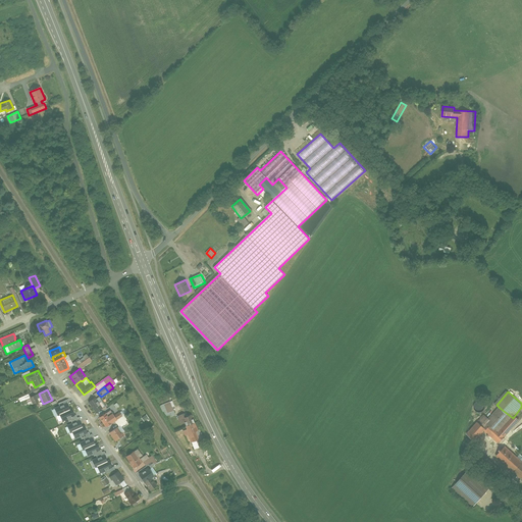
[(29,394),(18,399),(19,403),(30,398),(29,394)]
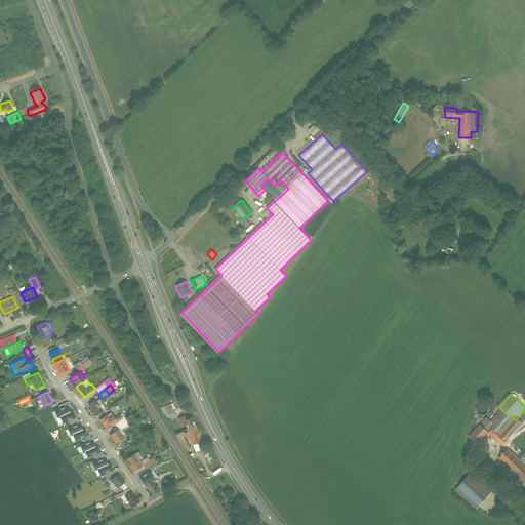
[(33,407),(39,404),(36,398),(30,400),(33,407)]
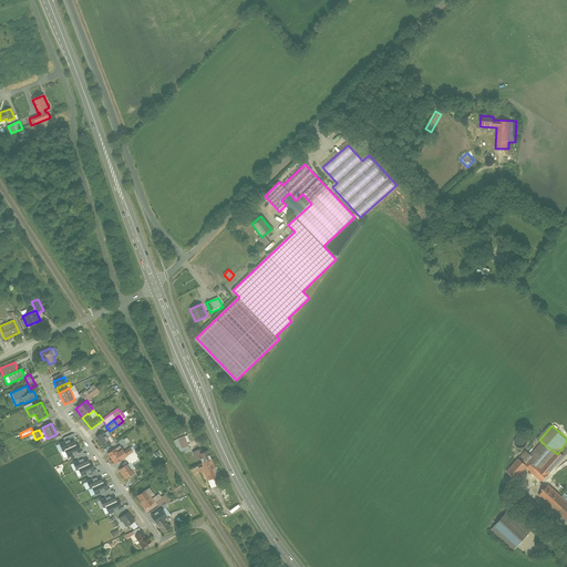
[(104,449),(111,443),(103,432),(95,437),(104,449)]
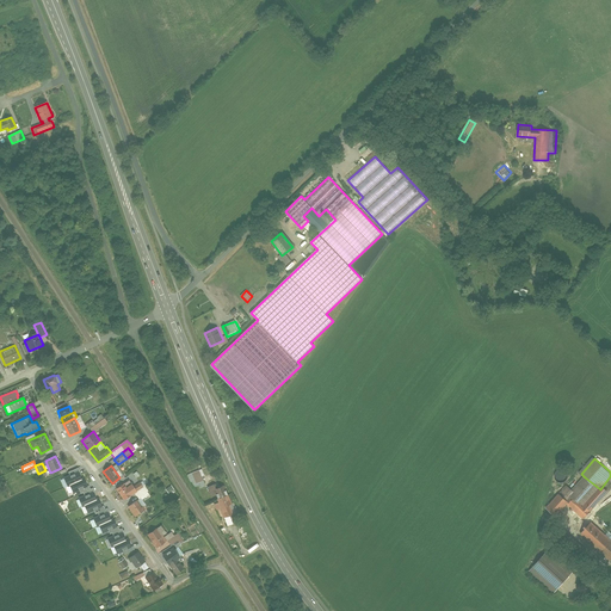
[(196,483),(203,481),(198,470),(192,474),(196,483)]
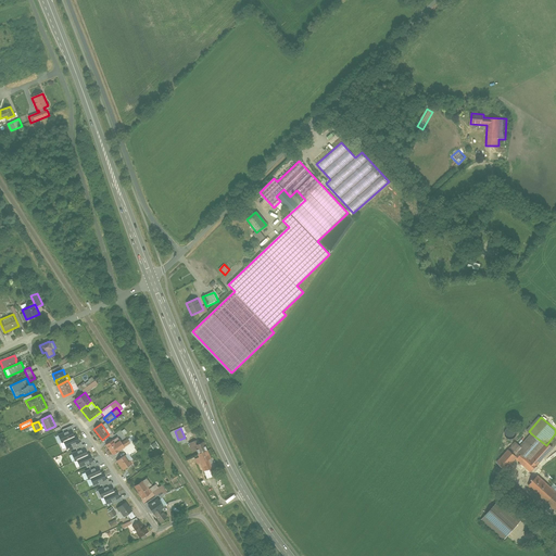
[(64,441),(74,437),(71,430),(59,436),(62,442),(64,441)]
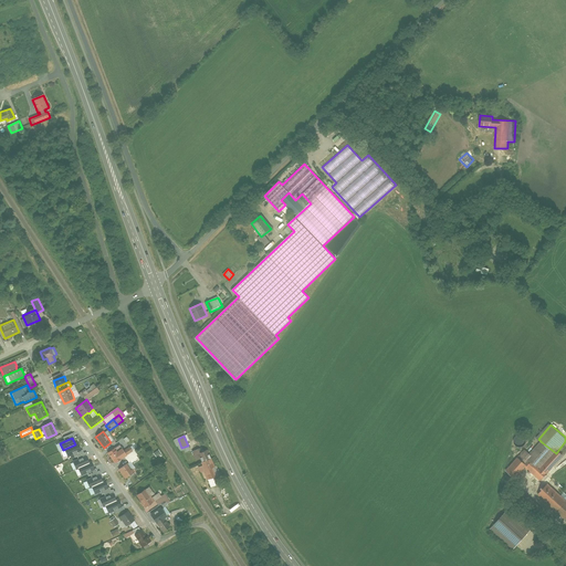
[(556,453),(542,442),(532,453),(531,452),(527,457),(534,462),(542,470),(556,453)]
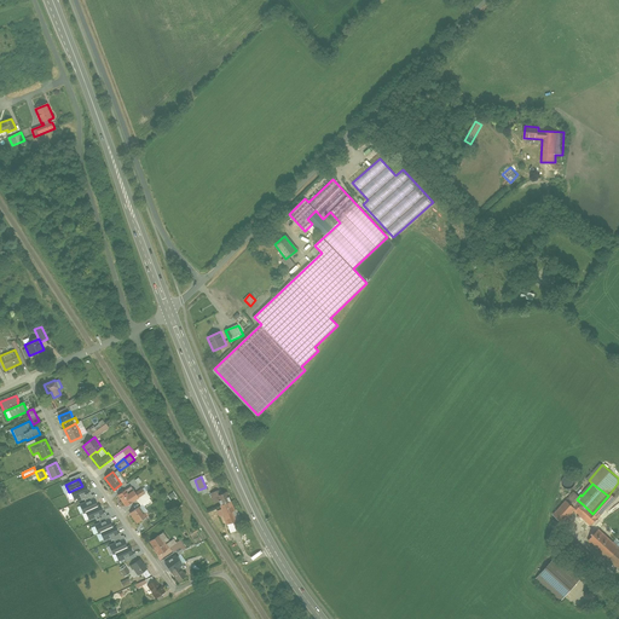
[(88,492),(85,485),(82,486),(71,491),(74,499),(88,492)]
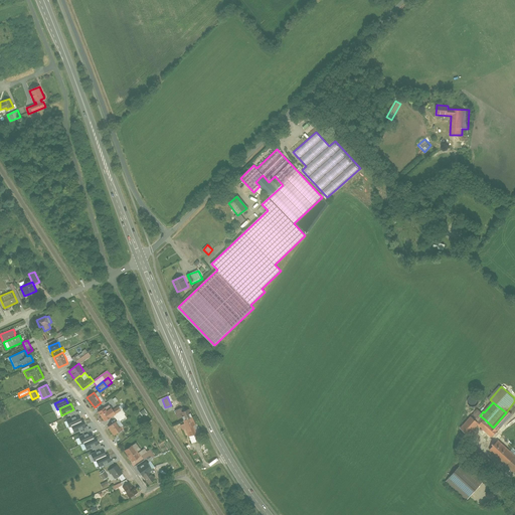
[(98,412),(105,422),(115,414),(112,410),(111,408),(106,411),(104,408),(98,412)]
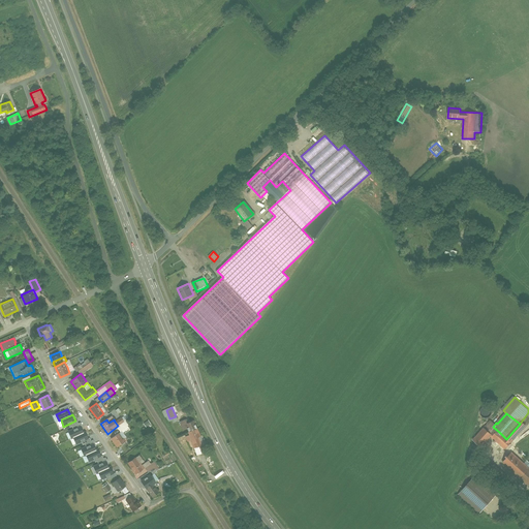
[(520,424),(506,439),(511,443),(528,425),(523,419),(520,424)]
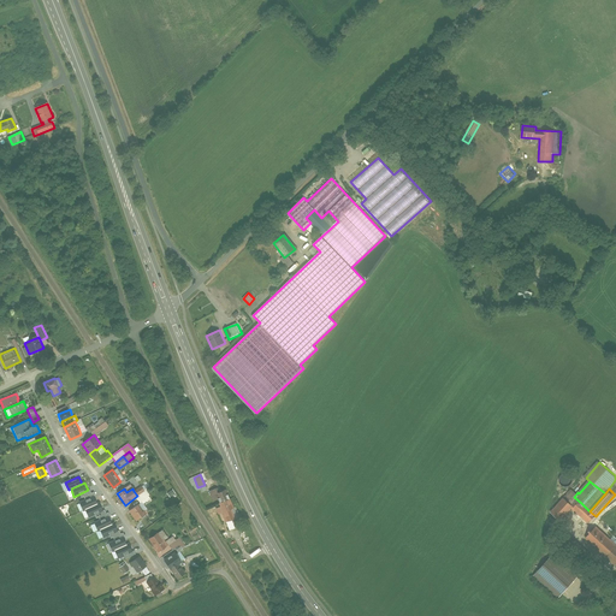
[(146,490),(136,498),(140,503),(150,496),(146,490)]
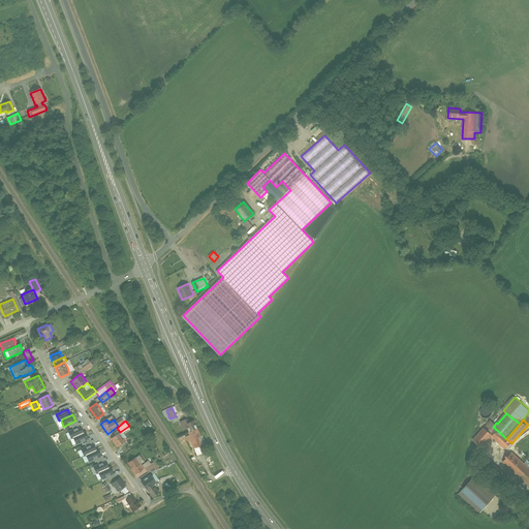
[(189,432),(197,429),(194,421),(185,425),(189,432)]
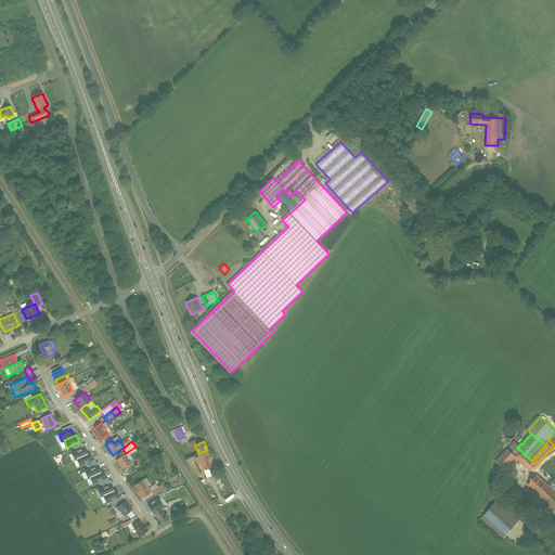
[(77,459),(88,454),(85,447),(72,453),(75,460),(77,459)]
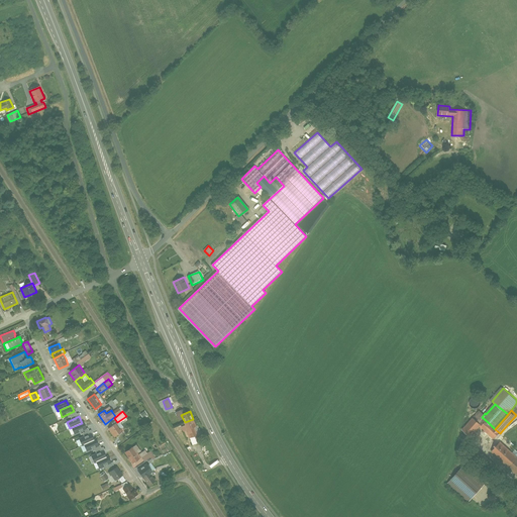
[(474,417),(464,429),(472,435),(482,423),(474,417)]
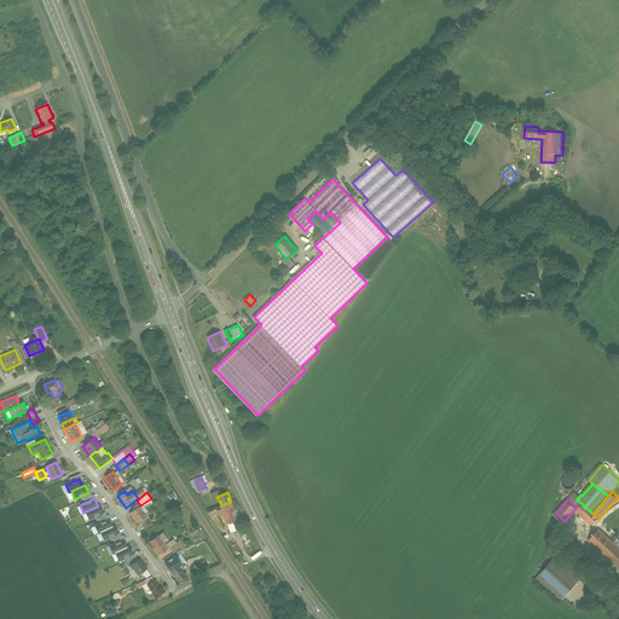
[(221,505),(220,505),(221,509),(217,512),(219,518),(235,510),(231,502),(221,505)]
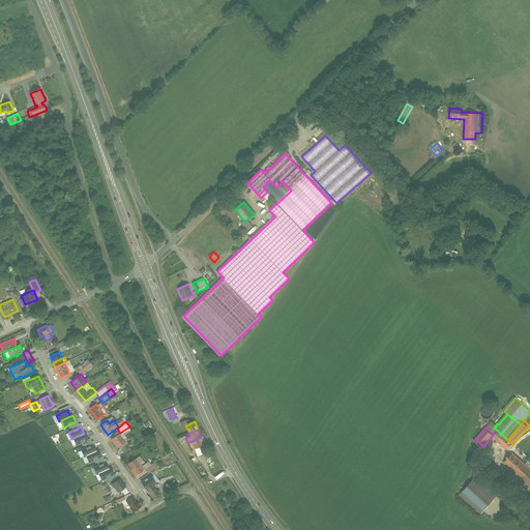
[(88,439),(85,433),(84,434),(74,438),(77,444),(88,439)]
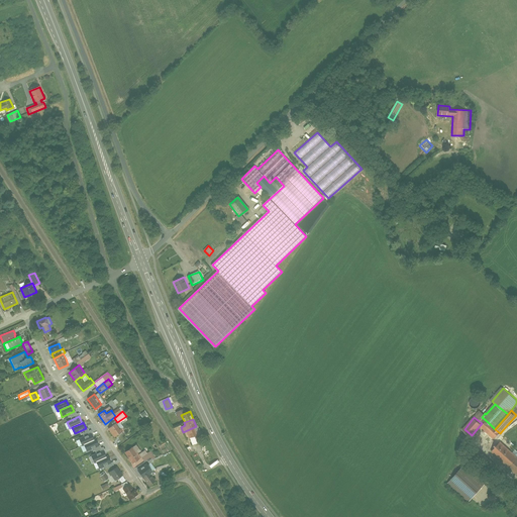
[(495,429),(488,422),(483,428),(496,439),(500,433),(495,429)]
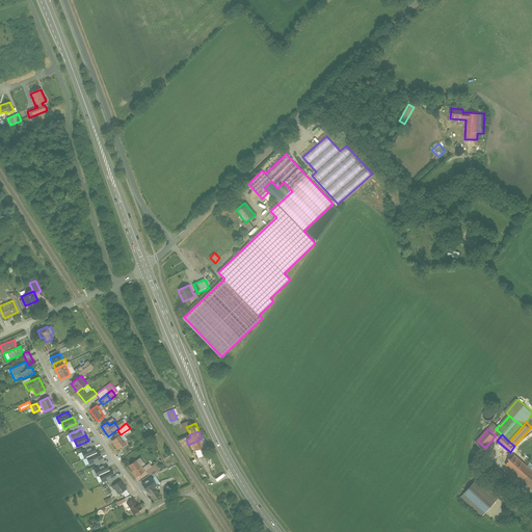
[(117,450),(127,444),(121,435),(111,442),(117,450)]
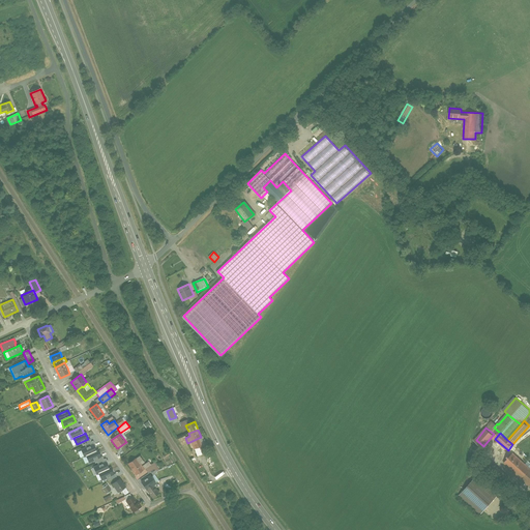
[(192,441),(195,449),(202,446),(199,438),(192,441)]
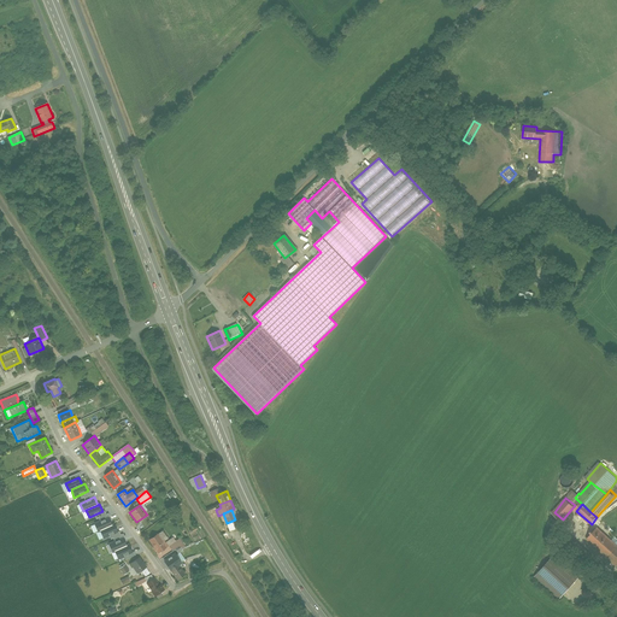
[(100,530),(112,526),(109,517),(94,524),(98,532),(100,530)]
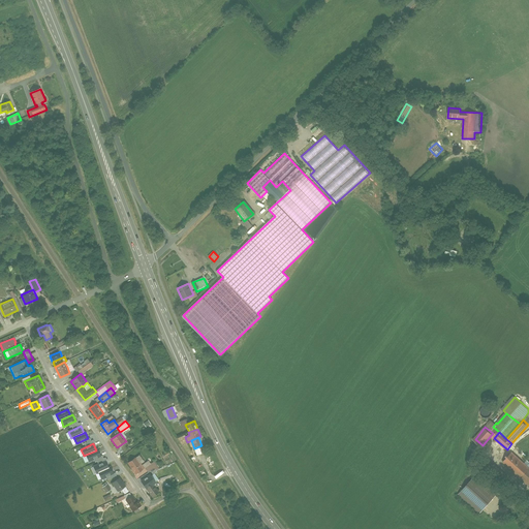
[(100,456),(98,449),(96,450),(86,455),(89,461),(100,456)]
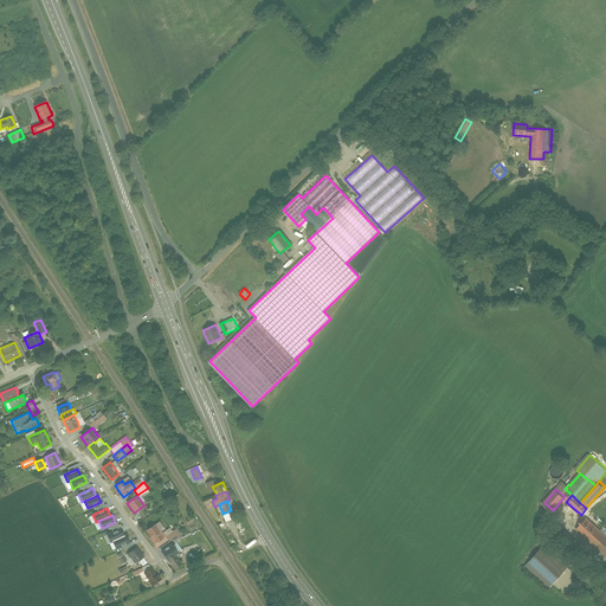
[(605,534),(588,517),(578,529),(605,555),(605,534)]
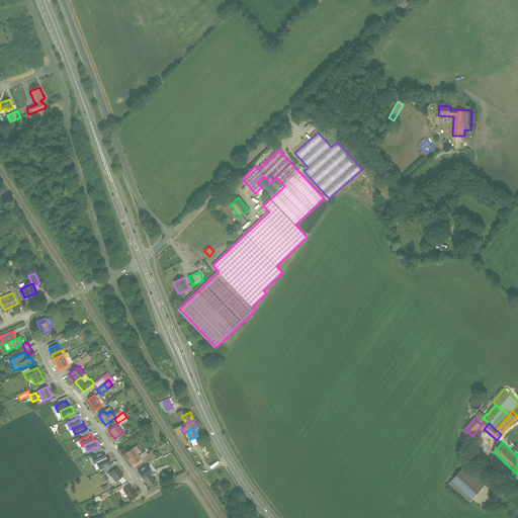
[(133,464),(141,459),(137,455),(141,452),(137,445),(124,453),(133,464)]
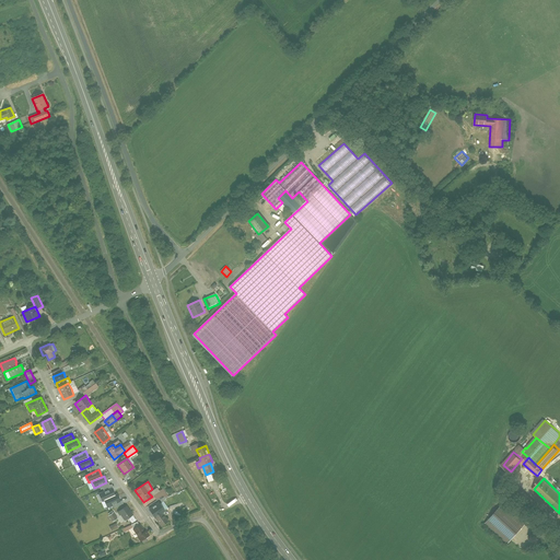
[(104,500),(115,496),(112,488),(98,493),(102,501),(104,500)]
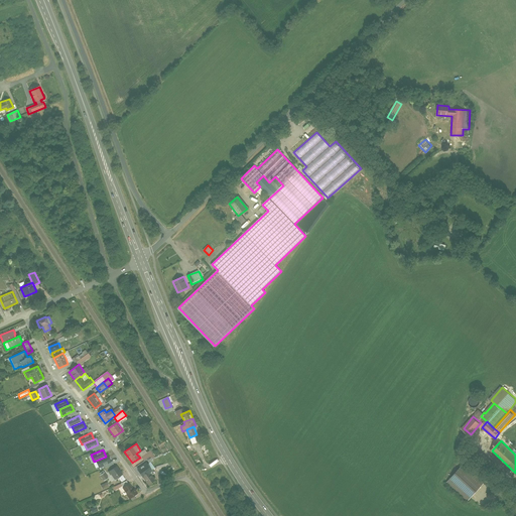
[(110,462),(108,456),(106,457),(96,461),(99,467),(110,462)]
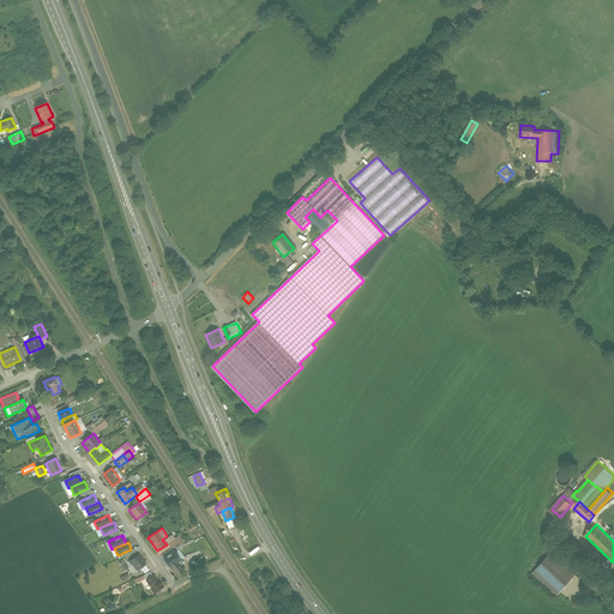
[(169,551),(162,555),(167,563),(174,558),(169,551)]
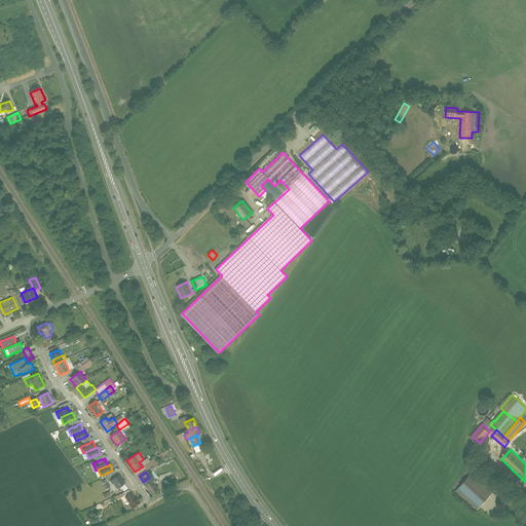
[(495,492),(474,474),(457,492),(479,511),(495,492)]
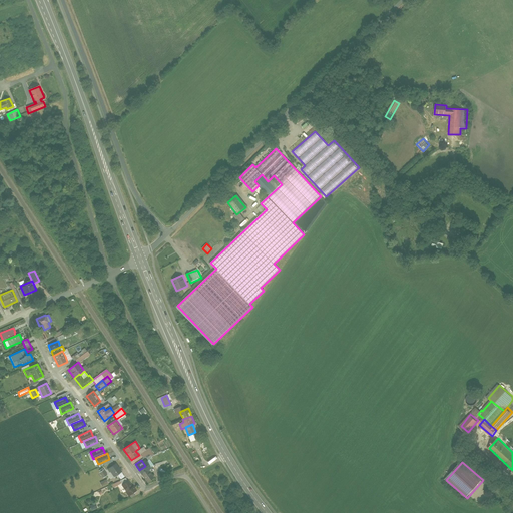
[(121,472),(118,467),(116,463),(107,470),(109,473),(110,473),(114,477),(121,472)]
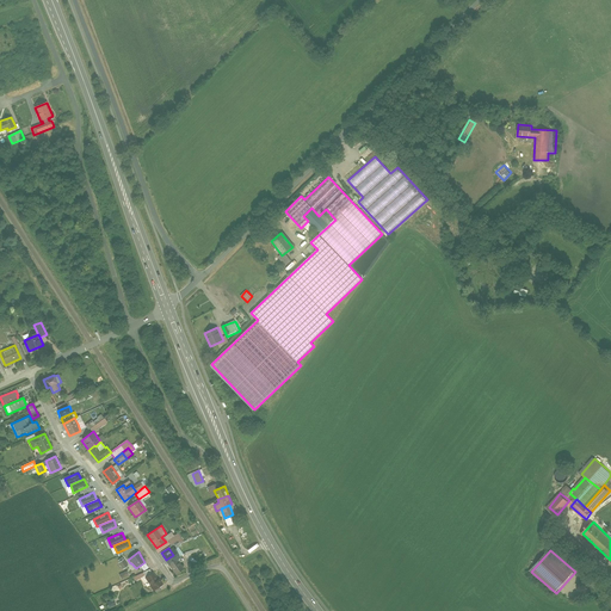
[(176,575),(184,569),(176,557),(167,565),(176,575)]
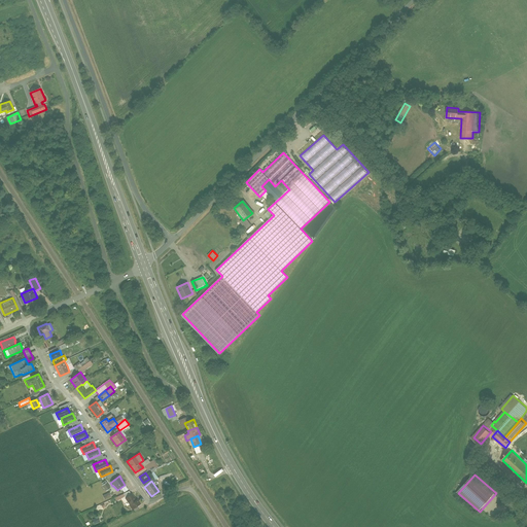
[(106,491),(110,488),(106,483),(102,486),(106,491)]
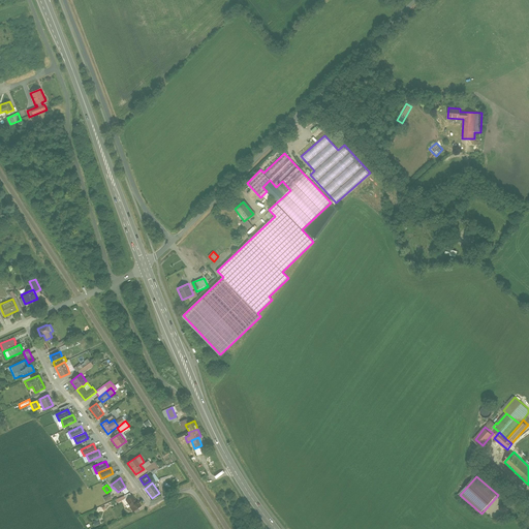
[(138,501),(136,502),(132,496),(125,501),(130,507),(129,507),(132,512),(142,505),(138,501)]
